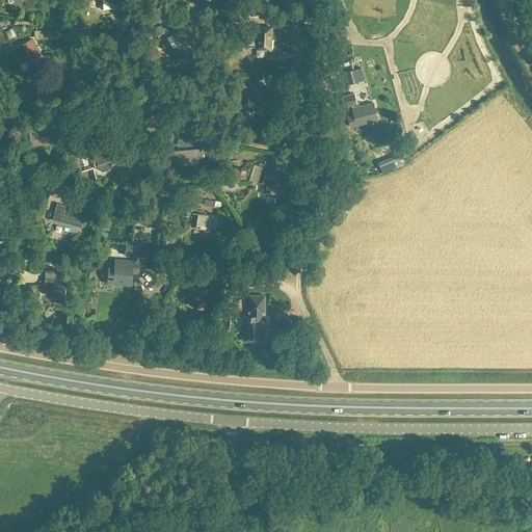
[(99,0),(99,3),(112,2),(112,4),(120,4),(120,9),(127,9),(126,0),(99,0)]
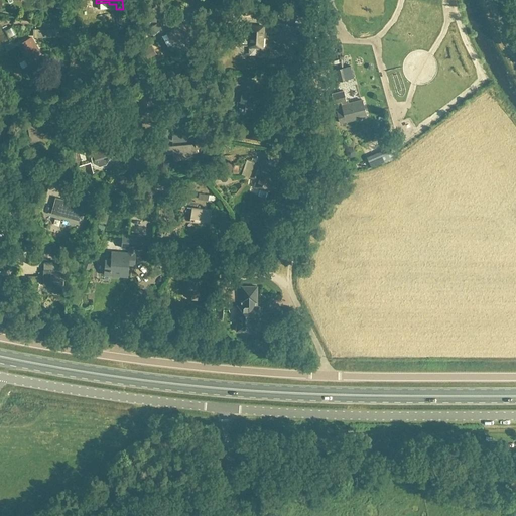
[(152,36),(160,32),(163,30),(159,23),(148,29),(152,36)]
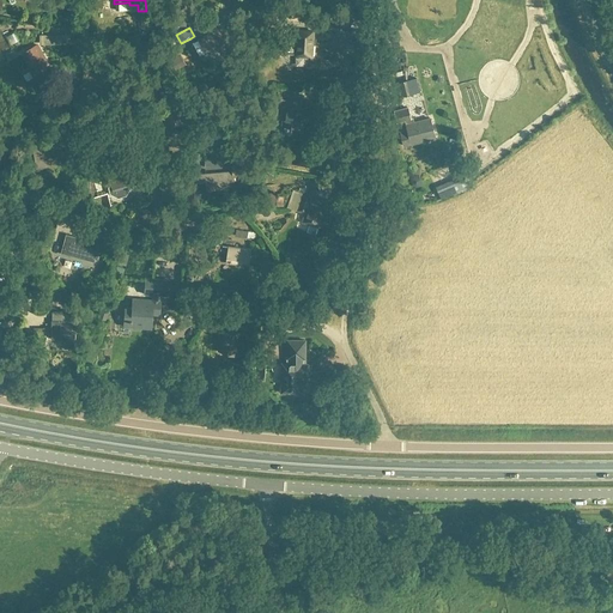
[(217,28),(196,40),(206,55),(226,44),(217,28)]
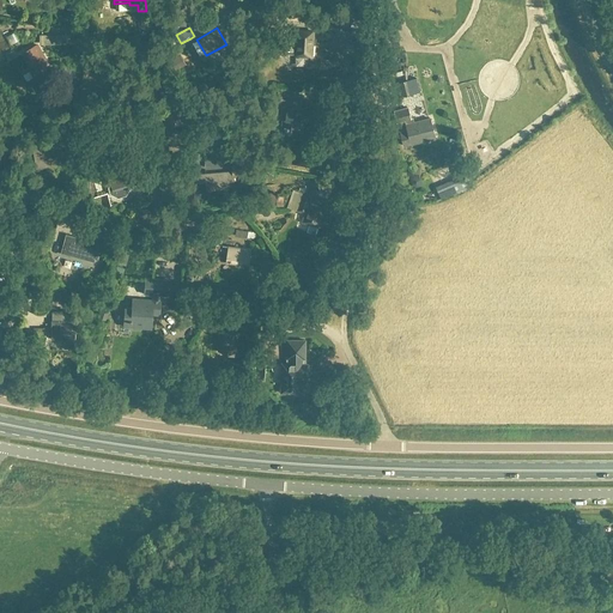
[(295,53),(311,54),(313,32),(296,31),(295,53)]
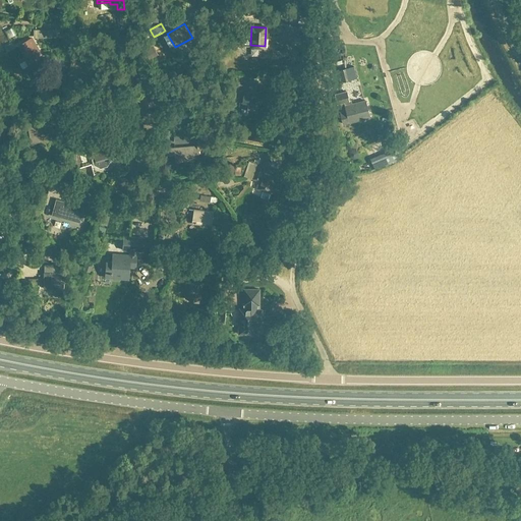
[(11,49),(13,45),(15,46),(19,39),(11,36),(6,46),(11,49)]
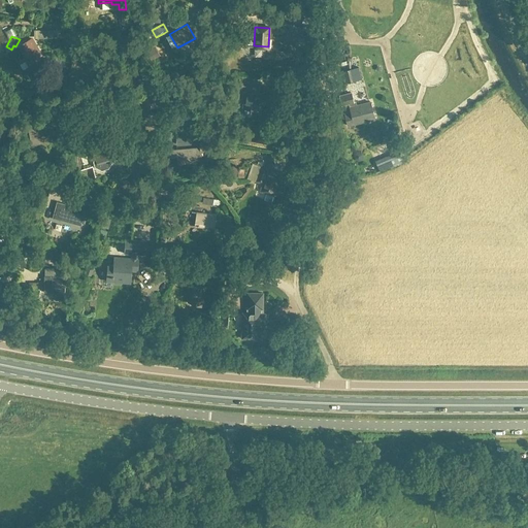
[(42,56),(32,38),(20,45),(29,63),(42,56)]
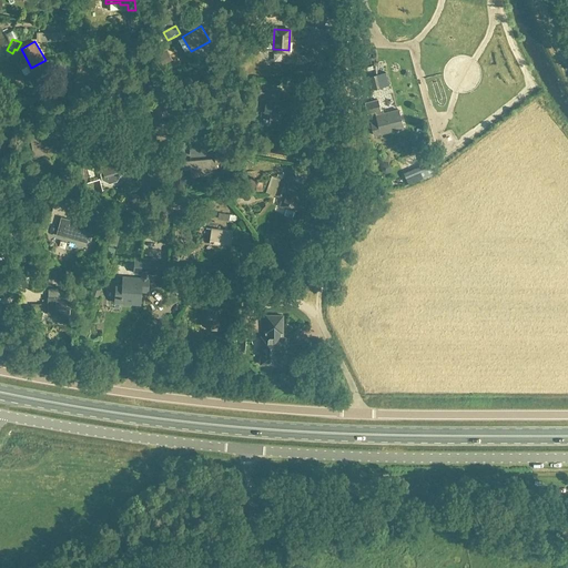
[(163,66),(172,60),(166,51),(158,57),(163,66)]
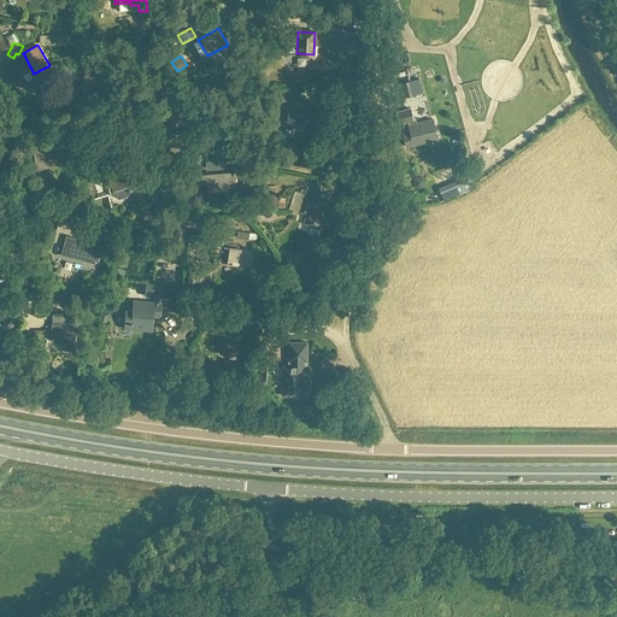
[(34,80),(29,72),(23,76),(27,83),(34,80)]
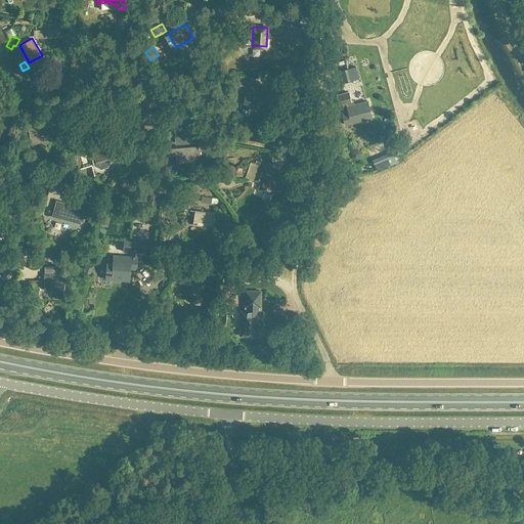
[(26,70),(29,77),(35,74),(32,67),(26,70)]
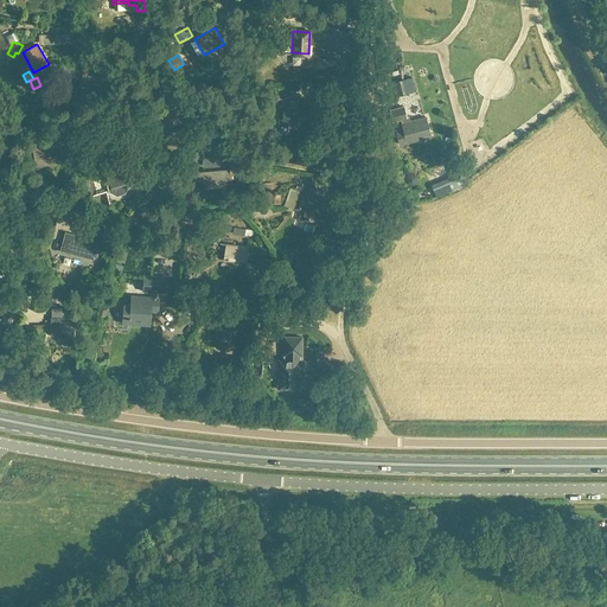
[(411,78),(393,82),(396,96),(415,91),(411,78)]
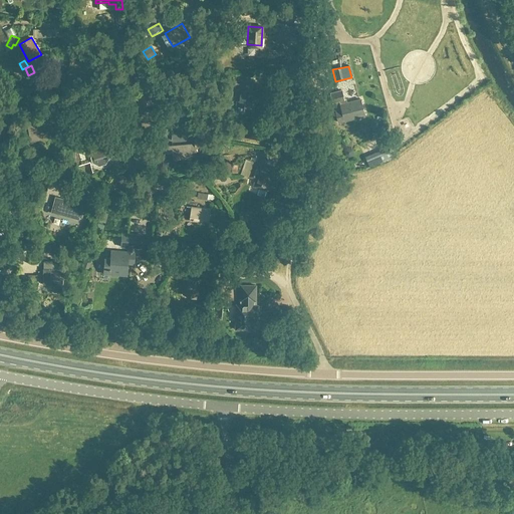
[(238,97),(237,106),(250,106),(251,91),(247,91),(248,83),(232,82),(231,97),(238,97)]
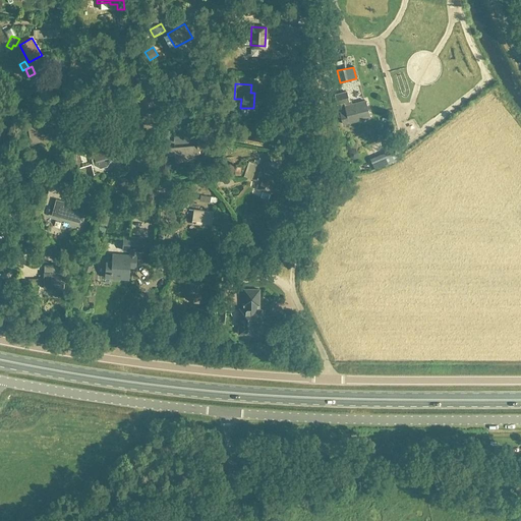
[(162,97),(154,85),(137,96),(146,108),(162,97)]
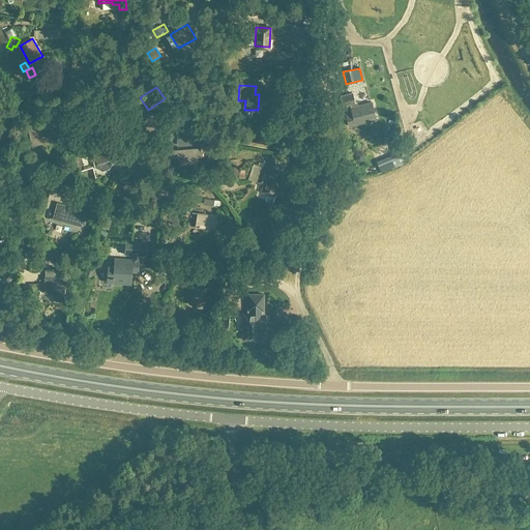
[(341,97),(343,107),(350,106),(352,114),(347,115),(348,119),(347,119),(349,126),(376,120),(372,102),(357,106),(356,102),(355,104),(353,94),(341,97)]
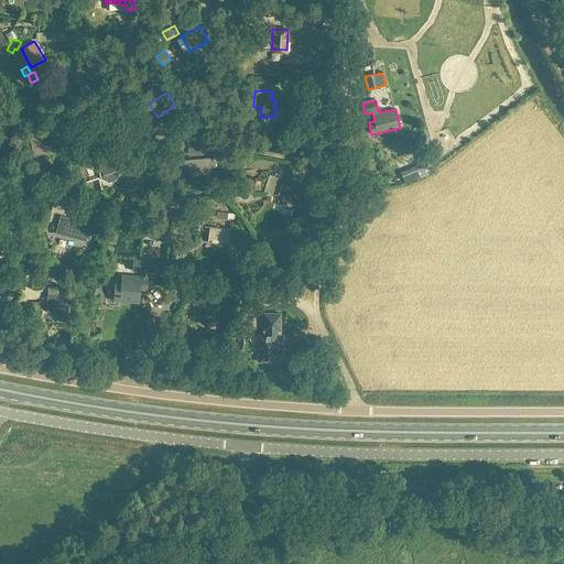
[(83,147),(71,150),(72,158),(84,154),(83,147)]
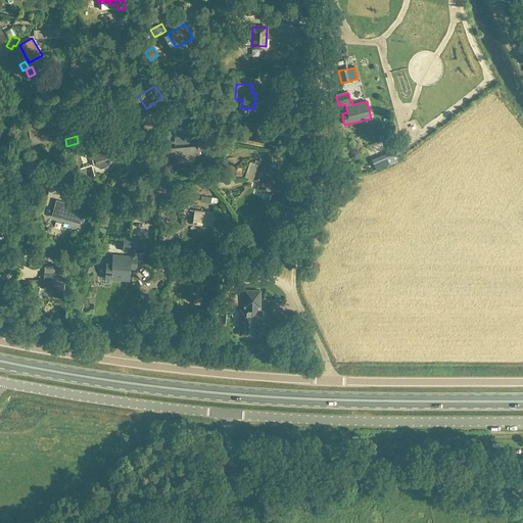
[(197,147),(175,149),(163,150),(164,157),(176,156),(176,163),(195,161),(194,156),(199,156),(199,151),(206,150),(205,139),(197,140),(197,147)]
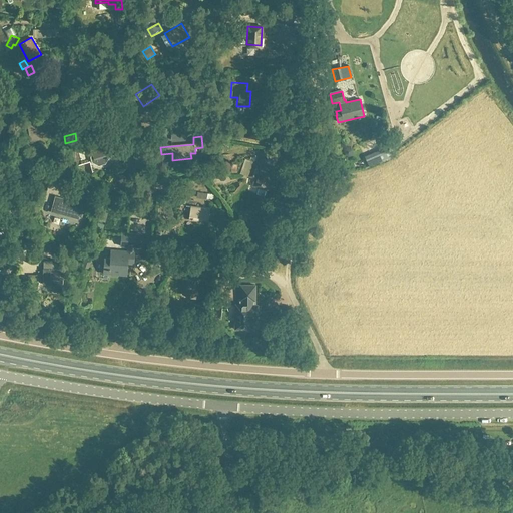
[(108,143),(91,148),(77,152),(80,165),(90,162),(92,172),(117,166),(114,156),(112,157),(108,143)]
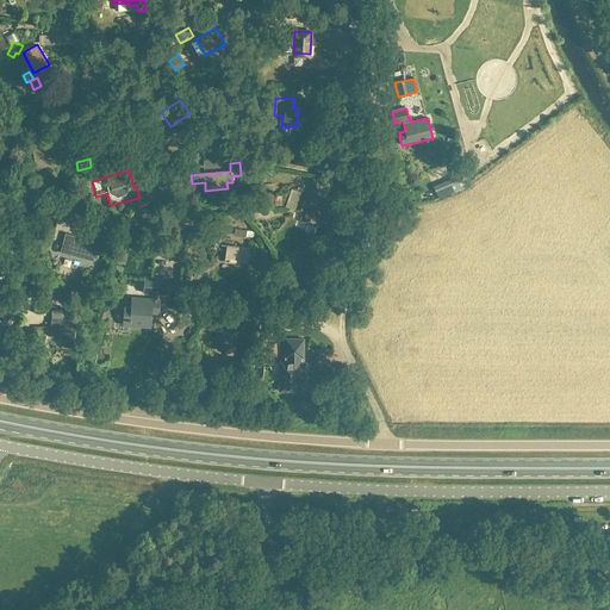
[(412,187),(417,186),(419,182),(418,178),(414,175),(410,176),(408,180),(409,185),(412,187)]
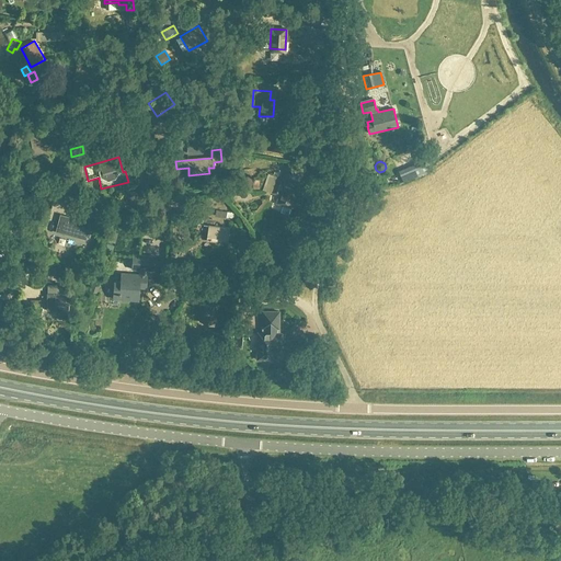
[(292,208),(296,192),(288,189),(288,187),(284,186),(286,180),(276,176),(276,178),(267,174),(262,191),(273,194),(278,196),(276,205),(285,207),(292,208)]
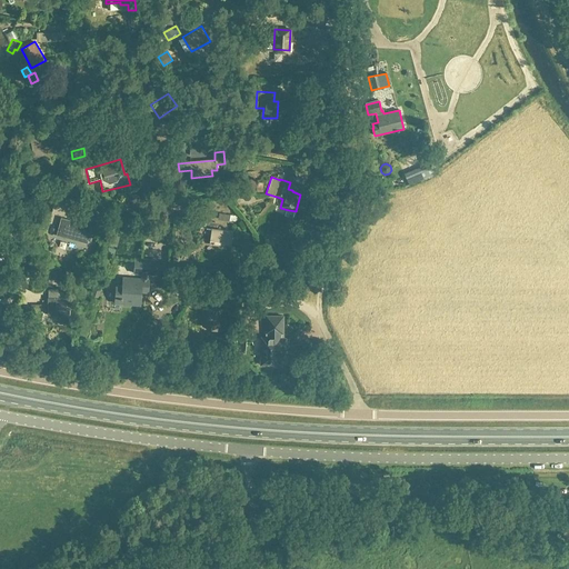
[(248,190),(261,192),(263,182),(250,180),(248,190)]
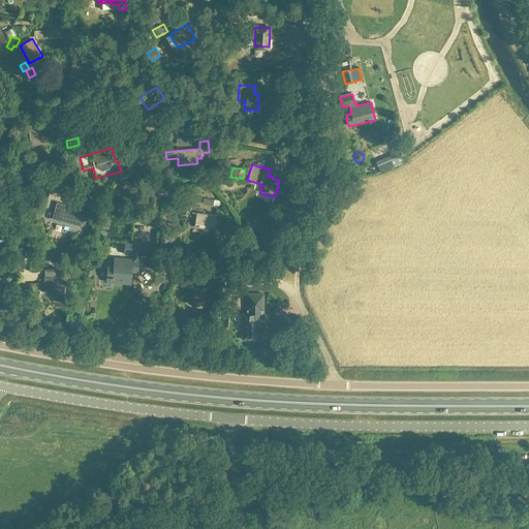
[(74,189),(62,173),(57,177),(69,192),(74,189)]
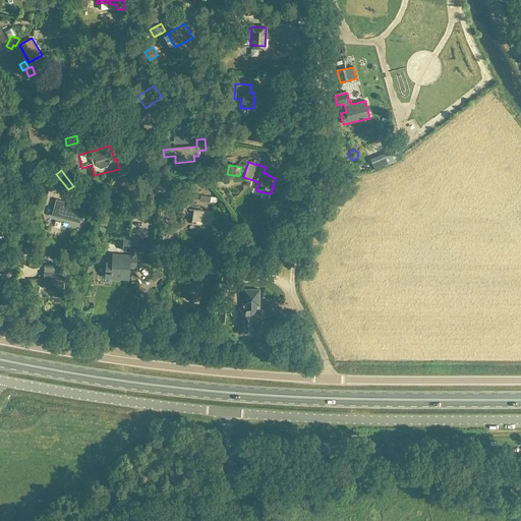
[(56,199),(52,216),(79,223),(83,208),(56,199)]
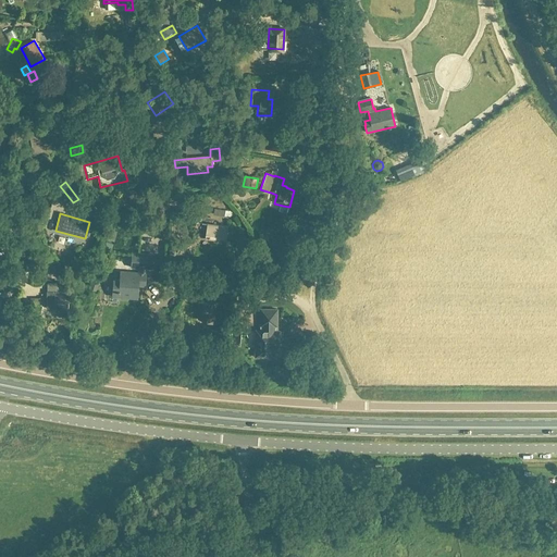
[(212,225),(213,219),(201,217),(200,223),(207,224),(205,240),(225,242),(226,226),(212,225)]
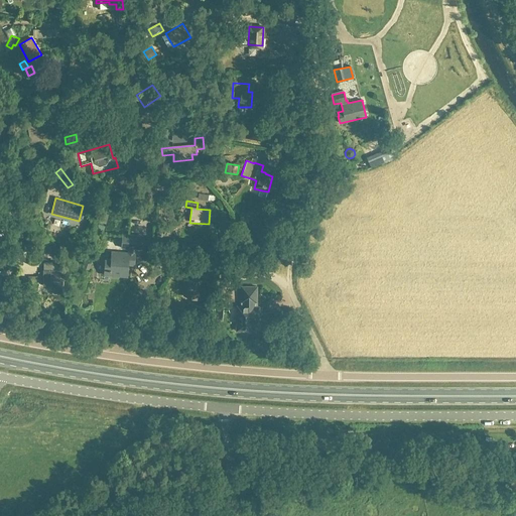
[(99,222),(106,224),(109,215),(102,213),(99,222)]
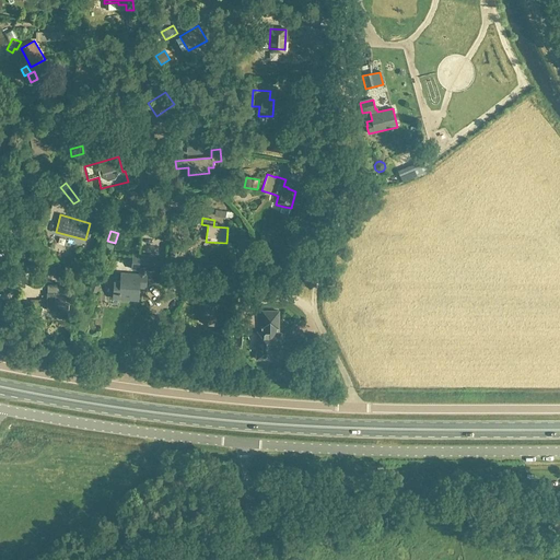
[(111,256),(114,246),(107,244),(104,254),(111,256)]
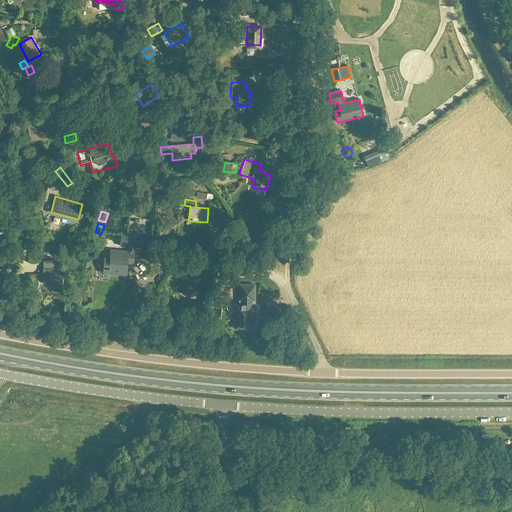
[(104,257),(103,273),(126,274),(127,263),(133,264),(134,252),(133,252),(133,247),(140,248),(141,234),(121,233),(120,246),(127,247),(127,251),(111,249),(110,258),(104,257)]
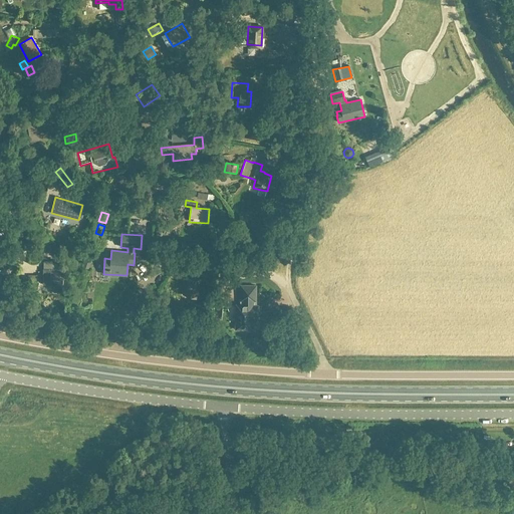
[(32,248),(35,237),(28,235),(25,245),(32,248)]
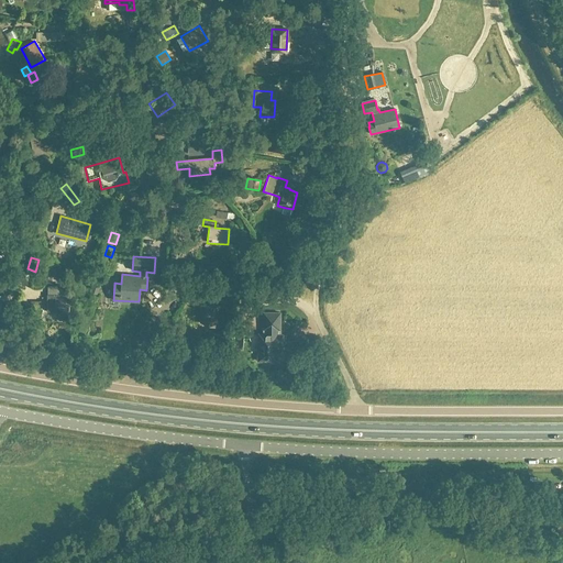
[(97,296),(99,288),(90,286),(88,293),(97,296)]
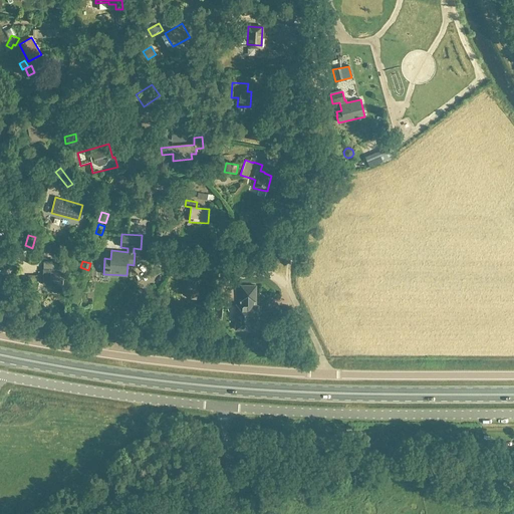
[(43,269),(43,285),(54,285),(54,293),(63,293),(63,279),(59,279),(59,269),(53,269),(53,262),(43,262),(43,269)]
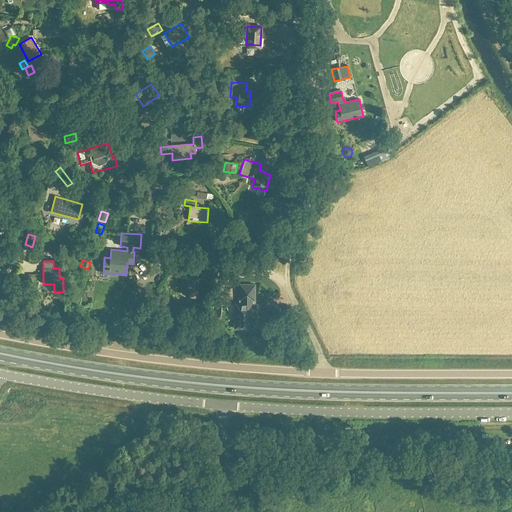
[(210,271),(199,268),(197,275),(203,276),(202,280),(206,282),(210,271)]
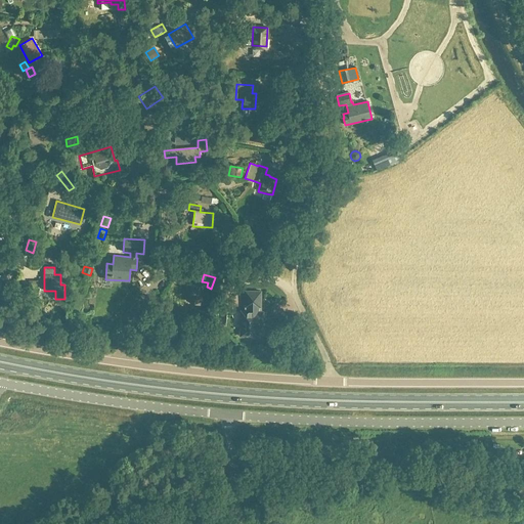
[(186,300),(201,305),(204,295),(211,297),(213,289),(211,289),(207,287),(192,282),(186,300)]
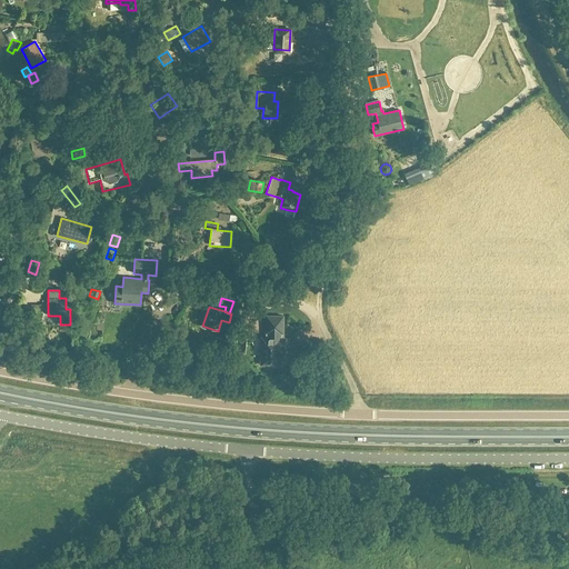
[(283,338),(283,316),(266,316),(266,338),(260,338),(260,366),(279,366),(279,357),(286,357),(286,338),(283,338)]
